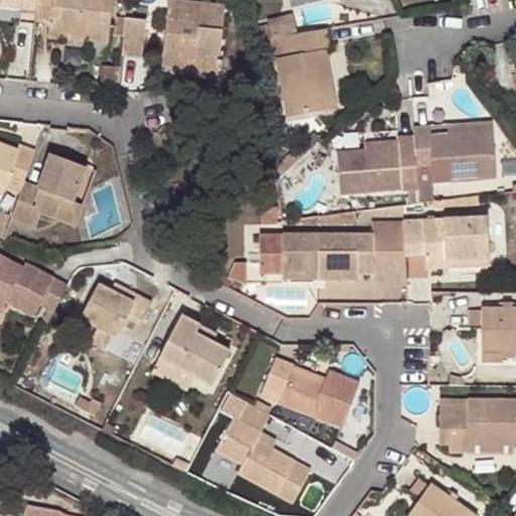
[(0,0),(0,7),(36,11),(37,7),(37,0),(0,0)]
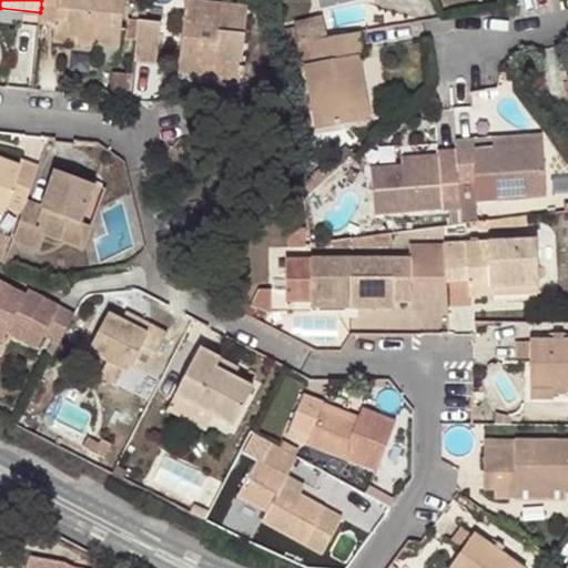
[(41,0),(41,8),(57,9),(57,0),(41,0)]
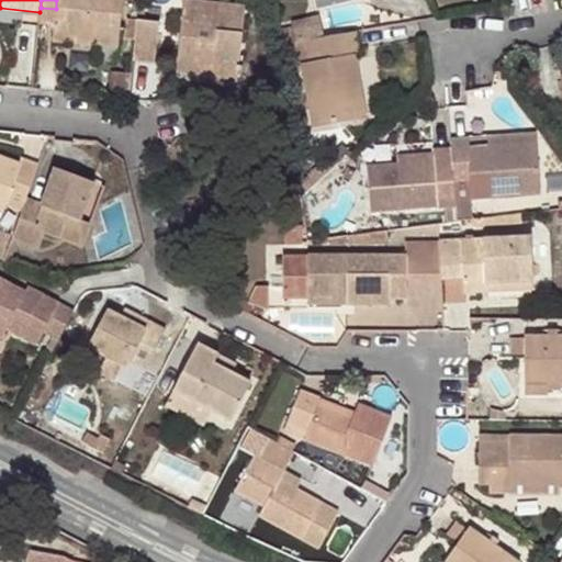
[(122,0),(56,0),(56,9),(65,10),(64,20),(55,20),(53,41),(70,43),(71,37),(76,37),(75,43),(117,47),(120,27),(110,26),(111,15),(121,17),(122,0)]
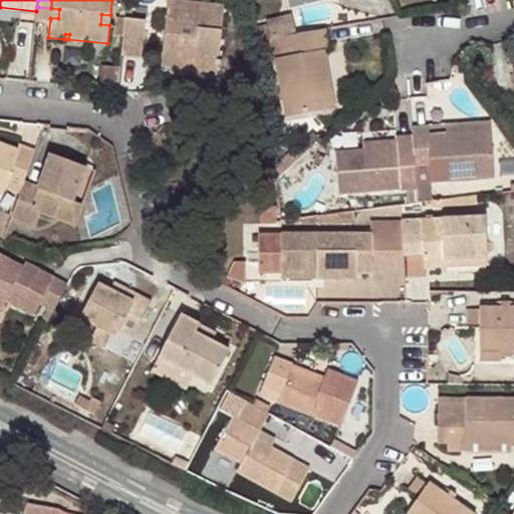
[(203,12),(204,4),(169,1),(162,67),(185,70),(188,69),(189,62),(196,63),(196,70),(218,72),(224,15),(203,12)]
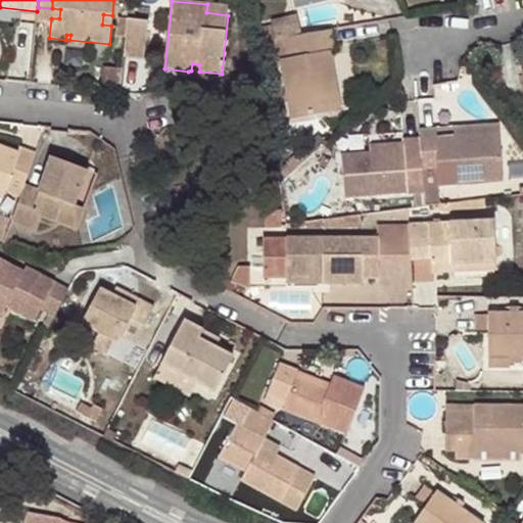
[(228,15),(228,6),(207,4),(206,12),(228,15)]
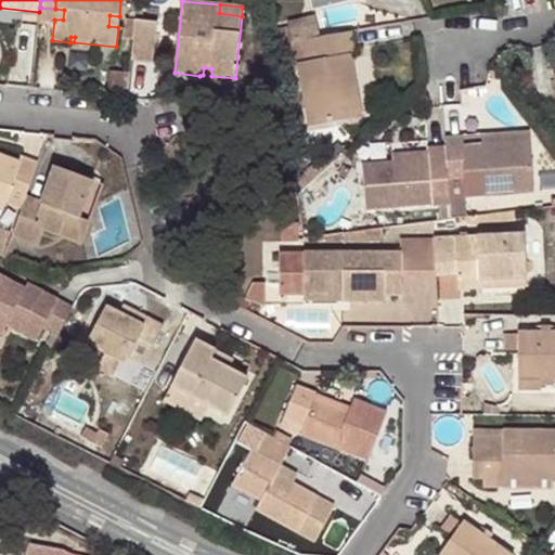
[(64,10),(55,9),(54,20),(63,20),(64,10)]
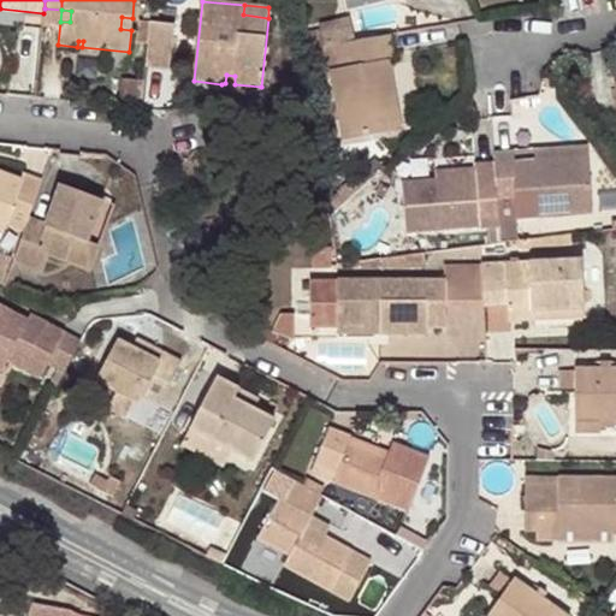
[(301,33),(303,51),(341,45),(341,43),(354,42),(351,22),(335,25),(336,27),(301,33)]
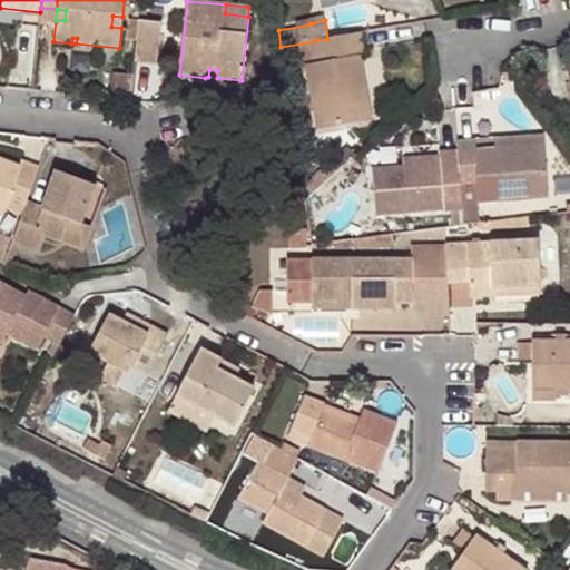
[(136,42),(138,21),(129,21),(127,41),(136,42)]
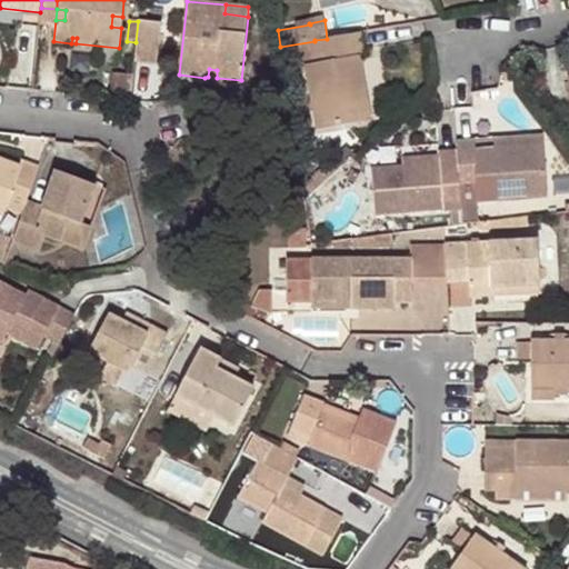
[(161,23),(138,21),(136,42),(135,61),(157,63),(161,23)]
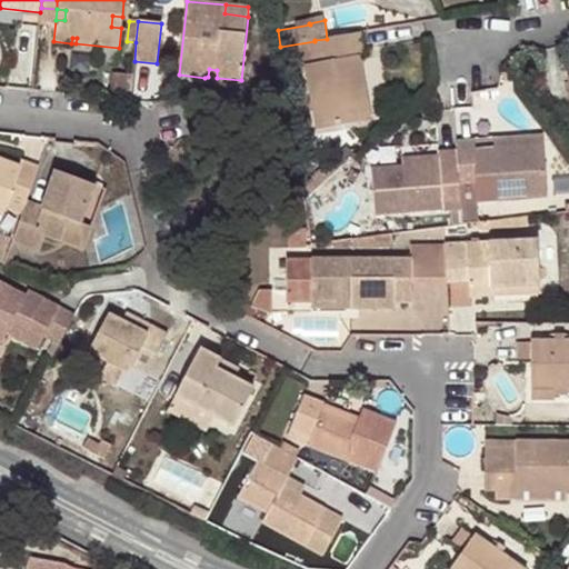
[(362,96),(369,96),(362,58),(367,57),(363,32),(327,39),(315,40),(315,41),(318,62),(308,63),(319,130),(367,122),(362,96)]
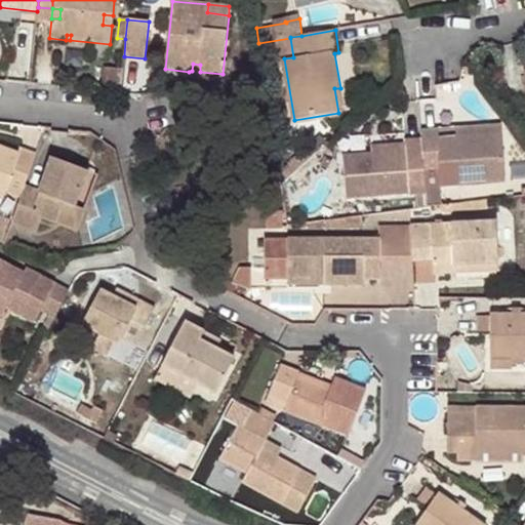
[(192,71),(189,72),(189,78),(221,81),(223,74),(200,72),(200,65),(193,64),(192,71)]
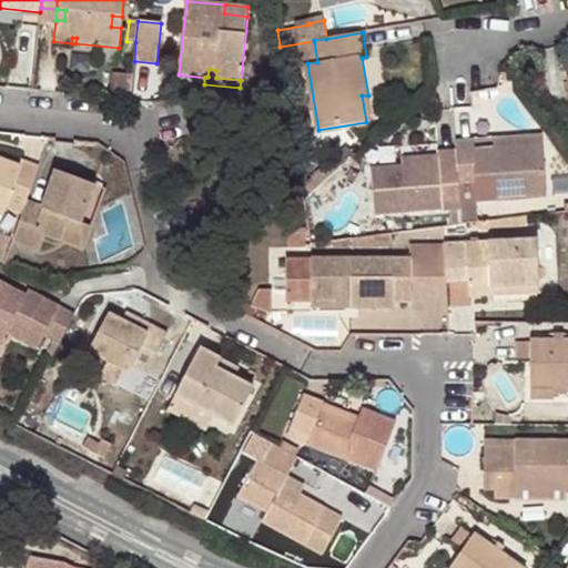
[(109,100),(130,102),(132,77),(111,74),(109,100)]
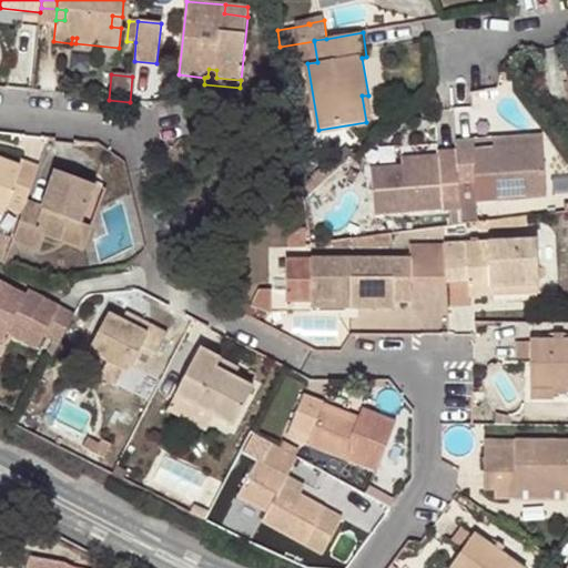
[(372,121),(368,95),(362,95),(366,122),(372,121)]
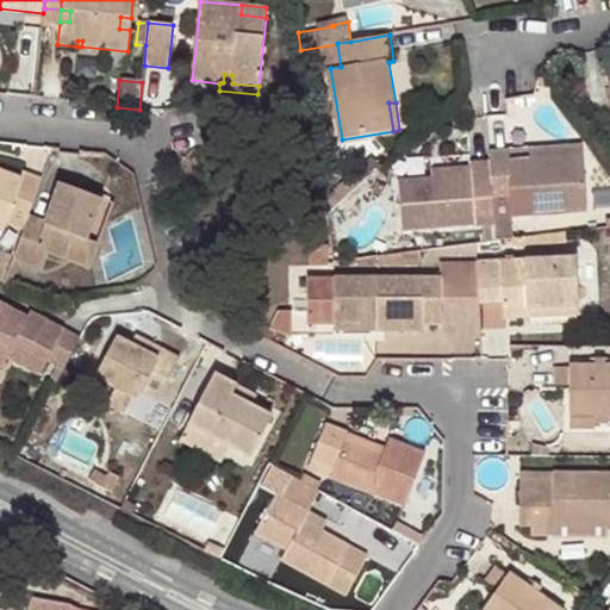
[(537,151),(539,161),(584,157),(584,148),(537,151)]
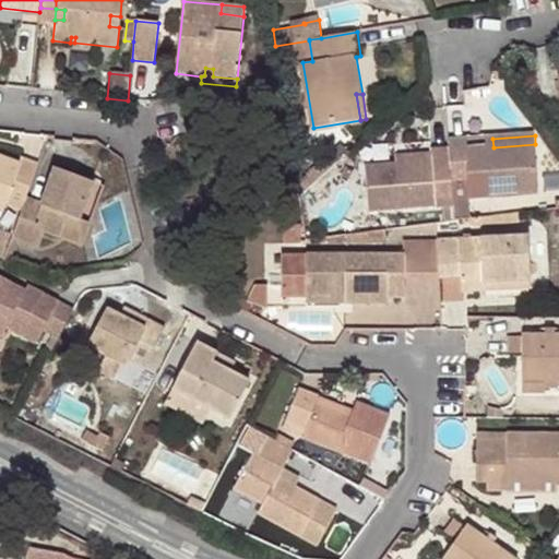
[(462,221),(473,218),(471,199),(539,192),(535,144),(494,147),(467,150),(466,141),(449,143),(450,151),(453,186),(455,203),(456,221),(462,221)]
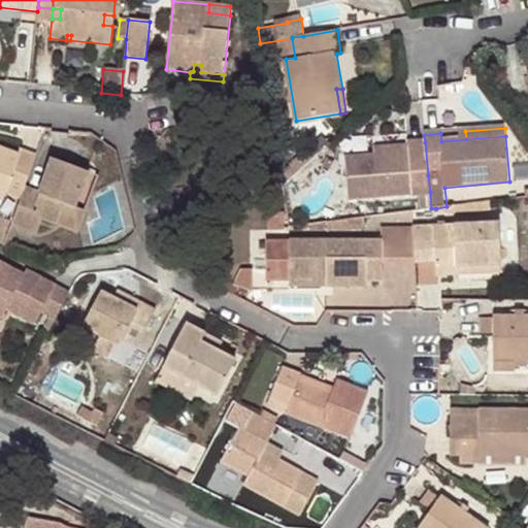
[(406,144),(407,152),(375,155),(344,158),(350,199),(430,192),(428,175),(425,142),(406,144)]
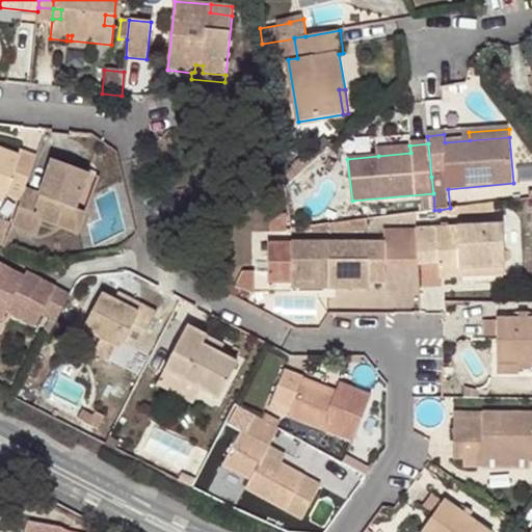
[(377,149),(378,156),(410,153),(409,145),(377,149)]
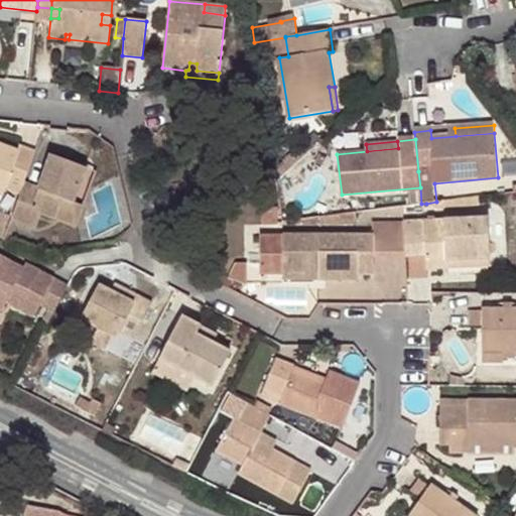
[(0,195),(2,196),(4,189),(17,151),(0,145),(0,195)]
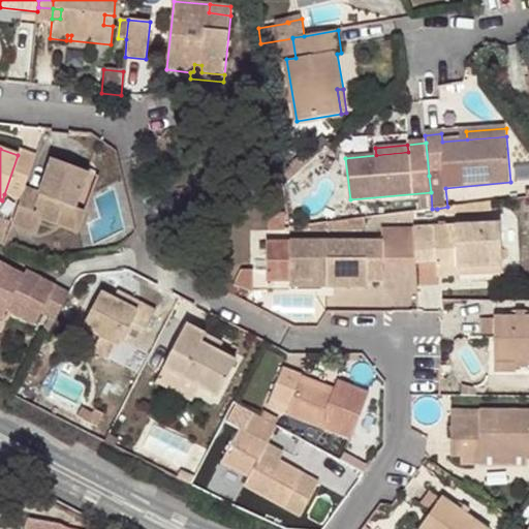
[(20,199),(24,188),(36,155),(21,150),(18,155),(4,194),(20,199)]
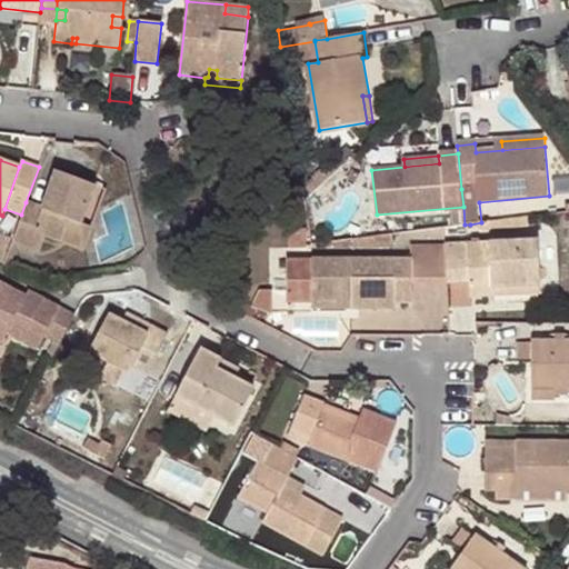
[(288,189),(301,186),(301,183),(298,168),(285,169),(288,189)]
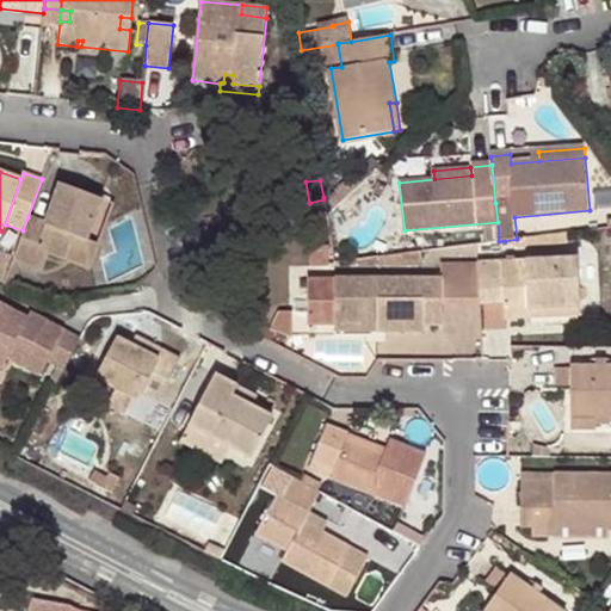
[(28,217),(23,230),(13,258),(20,260),(42,269),(48,253),(65,259),(73,236),(85,240),(100,198),(63,186),(49,226),(28,217)]
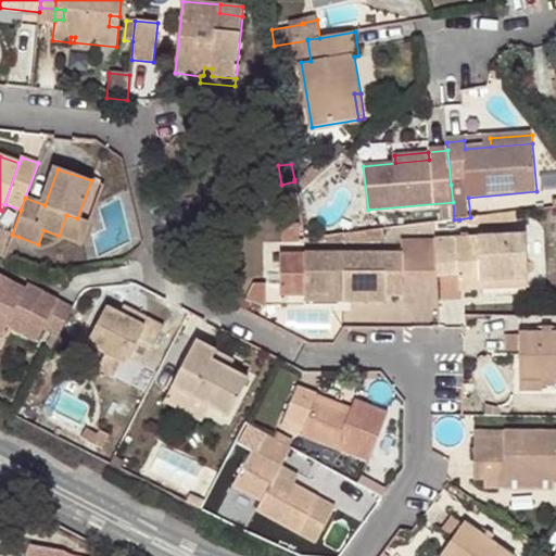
[(66,215),(59,236),(80,243),(102,184),(91,180),(77,218),(66,215)]
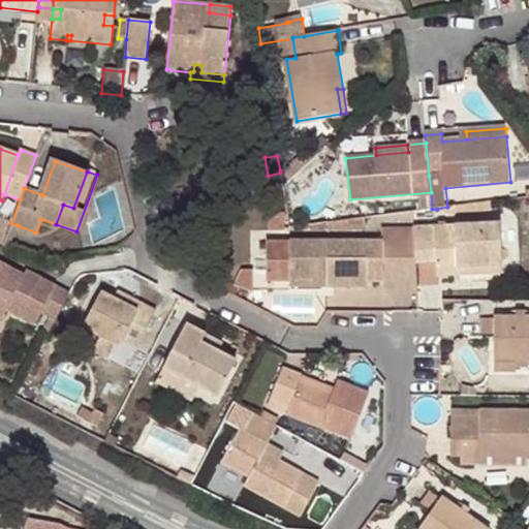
[(491,210),(490,201),(474,204),(454,206),(455,214),(491,210)]
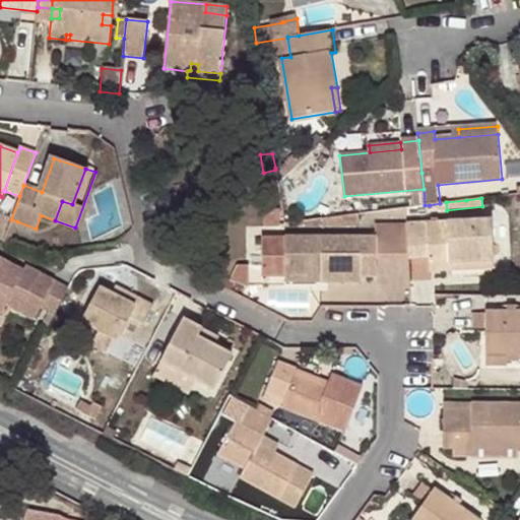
[(440,203),(430,205),(431,213),(447,210),(446,202),(440,203)]
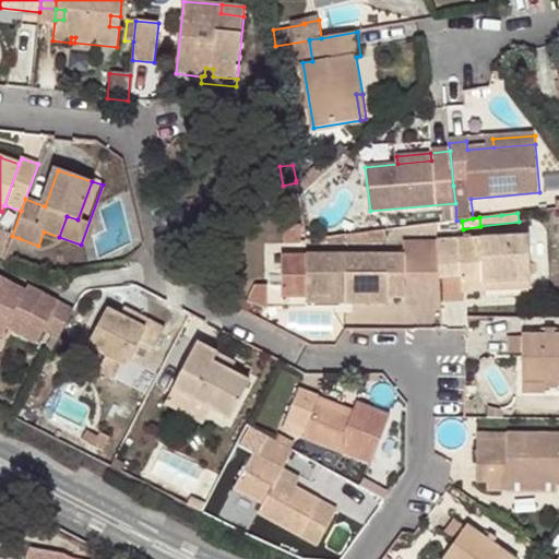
[(402,238),(401,228),(345,236),(346,245),(402,238)]
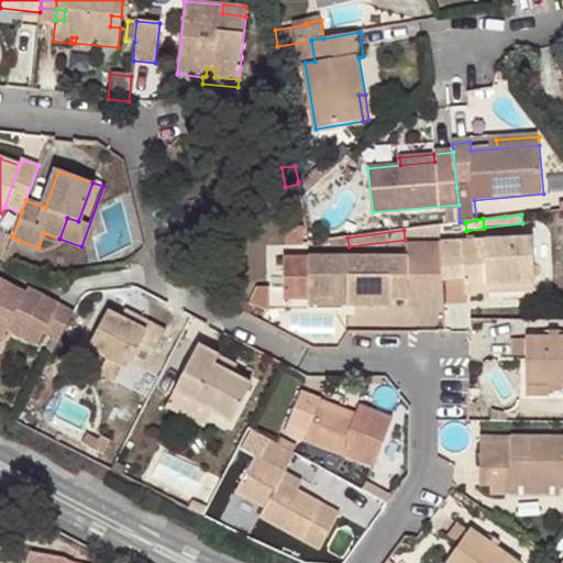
[(12,238),(2,262),(10,264),(19,240),(12,238)]
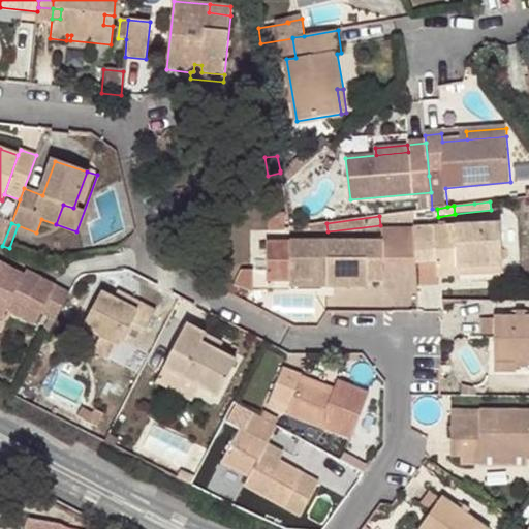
[(414,262),(418,262),(435,261),(436,276),(437,276),(458,275),(457,267),(501,265),(500,223),(412,227),(414,262)]
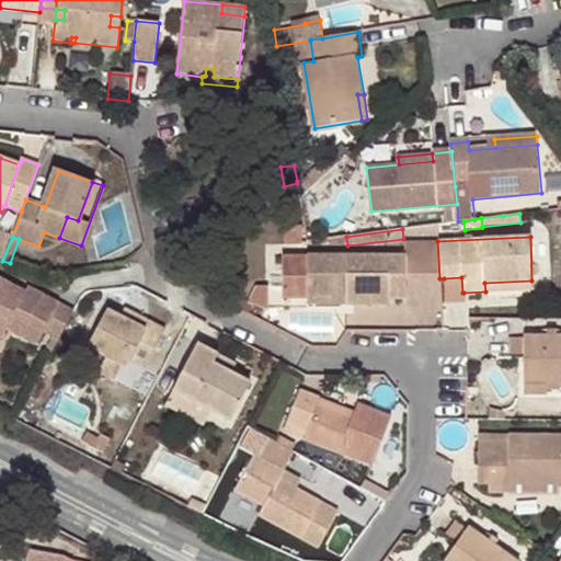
[(404,279),(439,278),(437,241),(404,242),(404,255),(404,279)]
